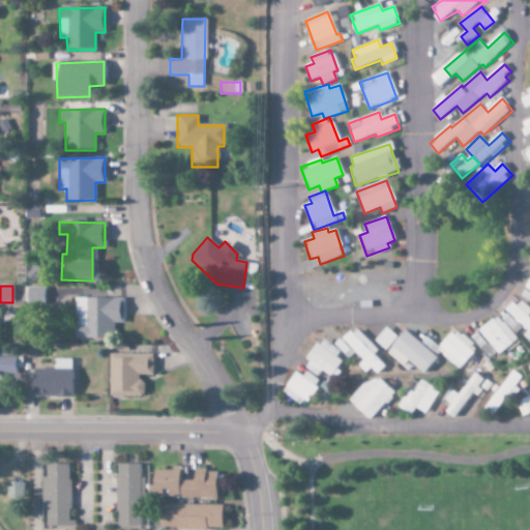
[(24,304),(43,304),(45,288),(25,287),(24,304)]
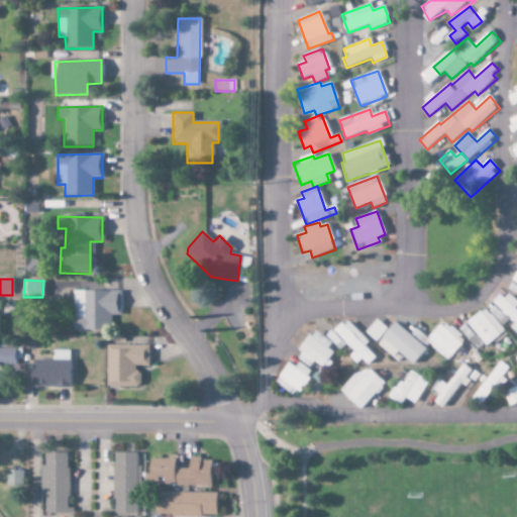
[(120,291),(73,291),(72,330),(111,330),(111,315),(119,315),(120,291)]
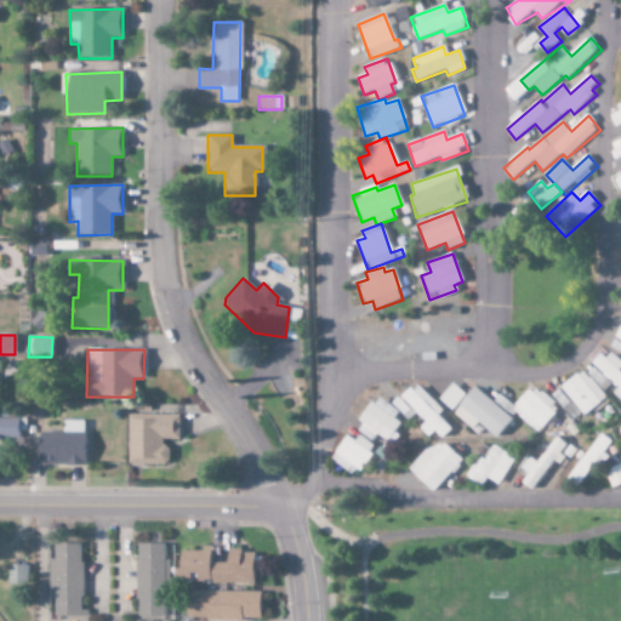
[(620,371),(617,369),(620,365),(620,362),(608,349),(592,366),(620,392),(620,371)]
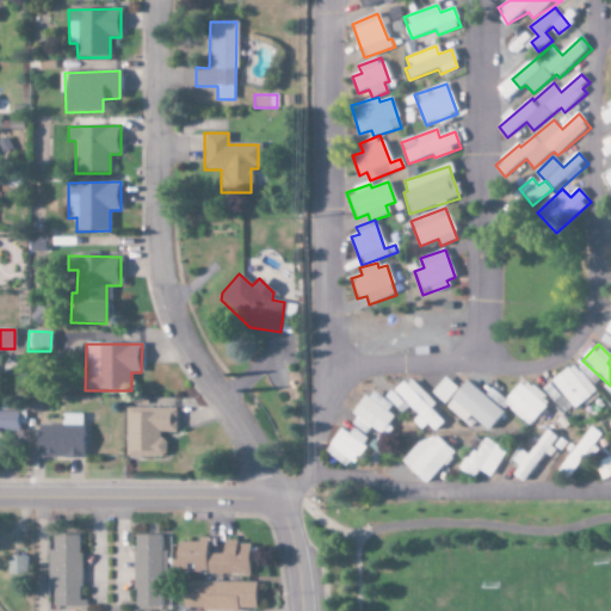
[(600,380),(587,359),(579,365),(592,386),(600,380)]
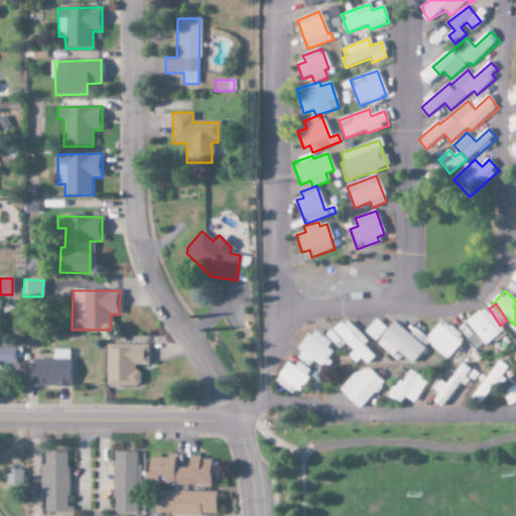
[(466,323),(485,346),(504,331),(485,307),(466,323)]
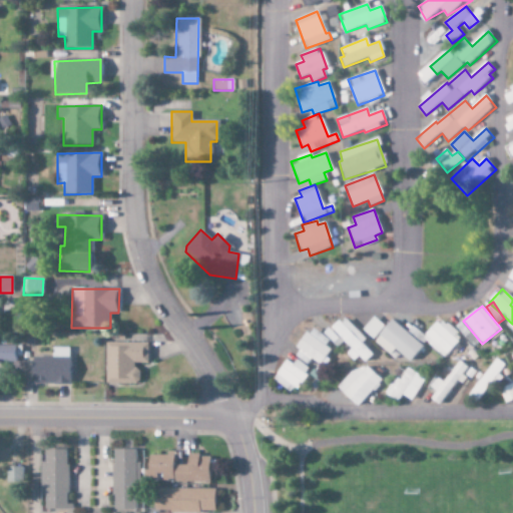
[(352,350),(347,354),(354,362),(360,357),(365,363),(373,356),(362,344),(366,340),(345,318),(332,330),(352,350)]
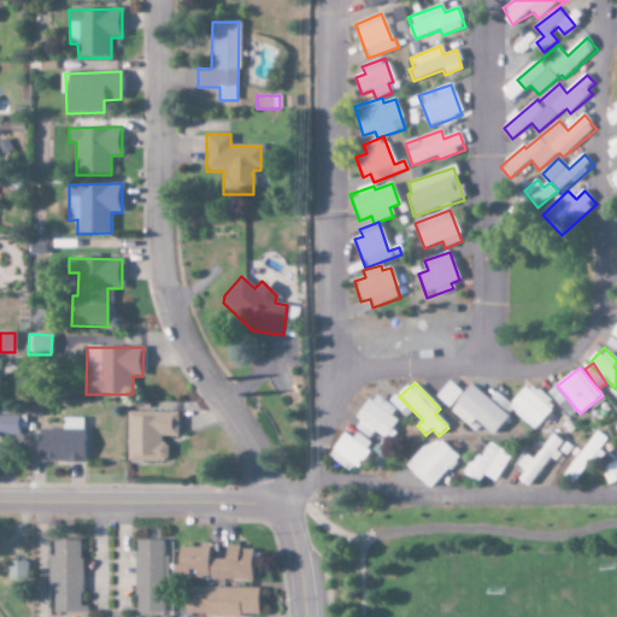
[(462,392),(448,382),(436,398),(450,409),(462,392)]
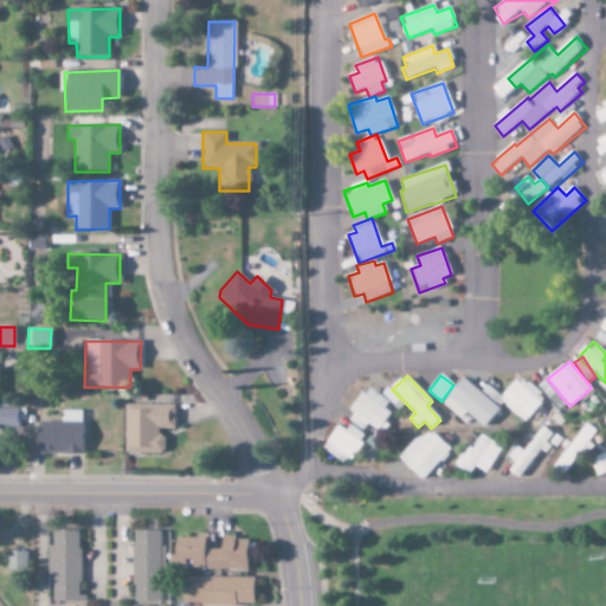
[(523,424),(546,399),(521,376),(498,401),(523,424)]
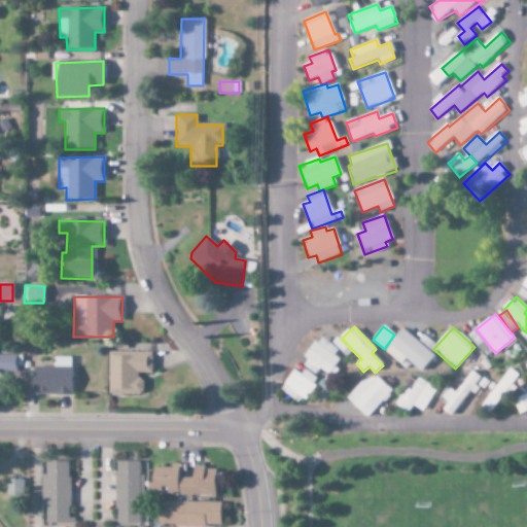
[(434,356),(403,328),(384,351),(405,370),(411,363),(420,373),(434,356)]
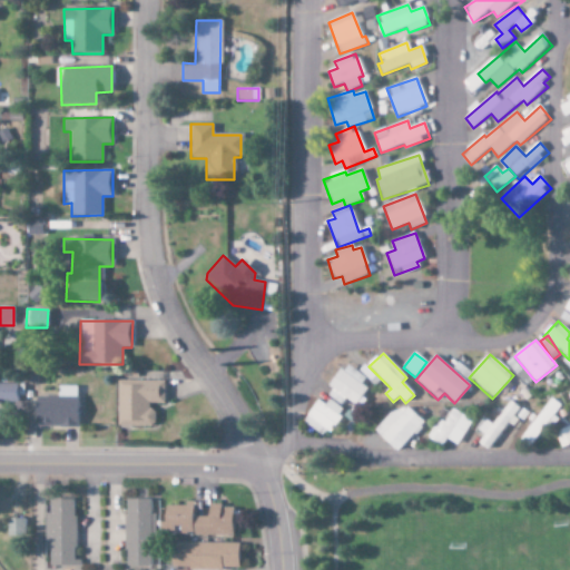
[(342,408),(347,400),(357,408),(364,399),(362,399),(369,390),(362,385),(366,379),(347,364),(325,394),(342,408)]
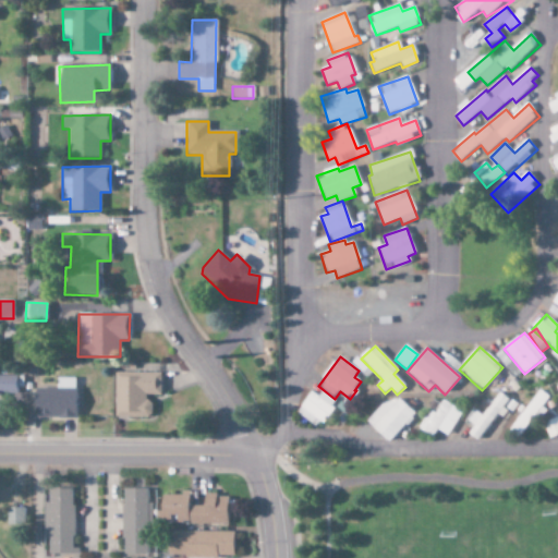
[(114,373),(113,416),(148,417),(149,395),(160,396),(160,374),(114,373)]
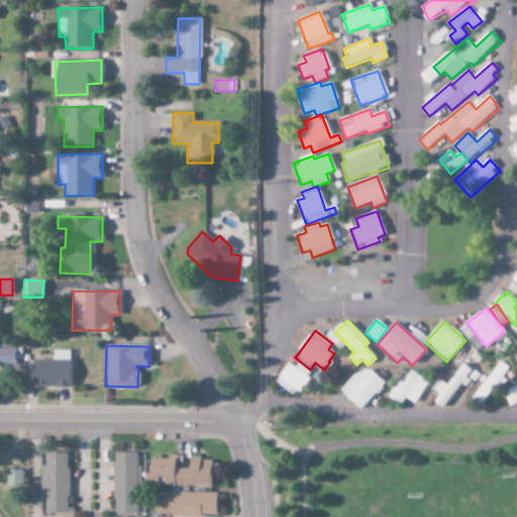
[(0,365),(14,366),(15,349),(0,348),(0,365)]
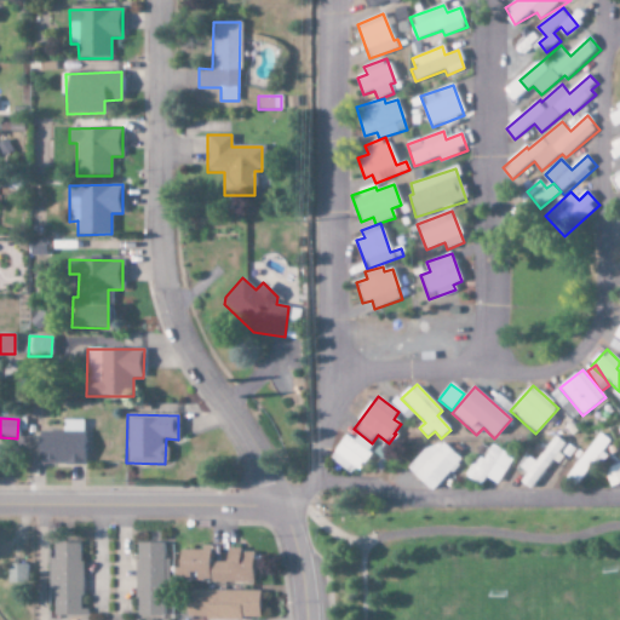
[(82,465),(82,432),(39,431),(39,464),(82,465)]
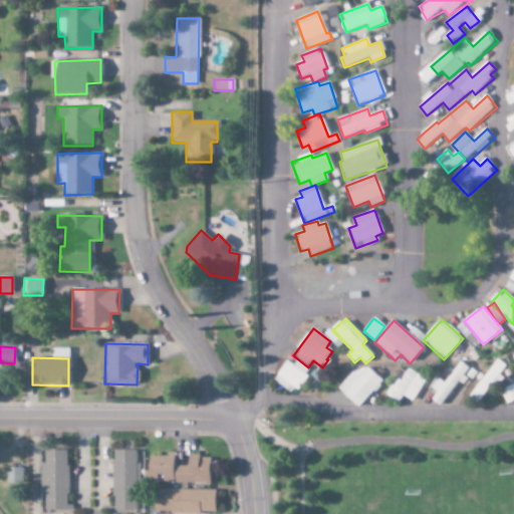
[(287,357),(274,380),(296,394),(309,370),(287,357)]
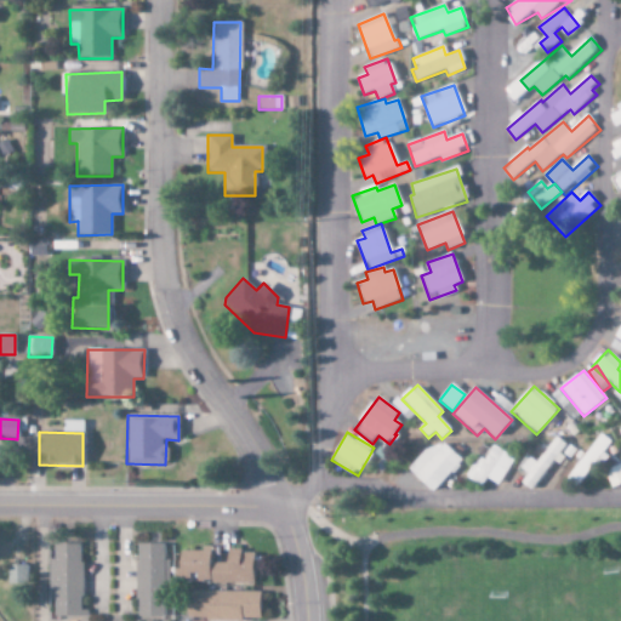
[(528,457),(519,468),(527,474),(519,483),(533,493),(569,448),(556,437),(535,463),(528,457)]
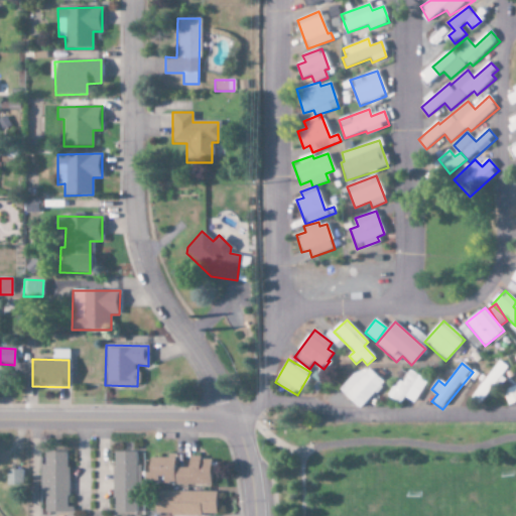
[(359,410),(384,384),(364,365),(339,391),(359,410)]
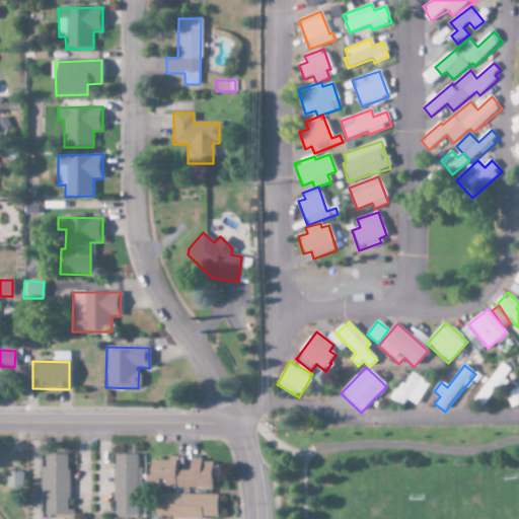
[(401,408),(406,399),(415,405),(430,385),(412,372),(402,384),(399,382),(388,397),(401,408)]
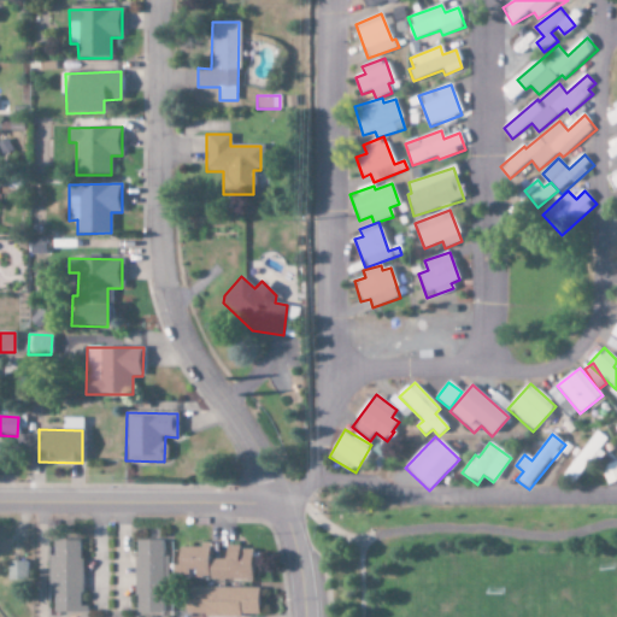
[(81,540),(52,540),(52,556),(47,556),(47,612),(81,612),(81,540)]
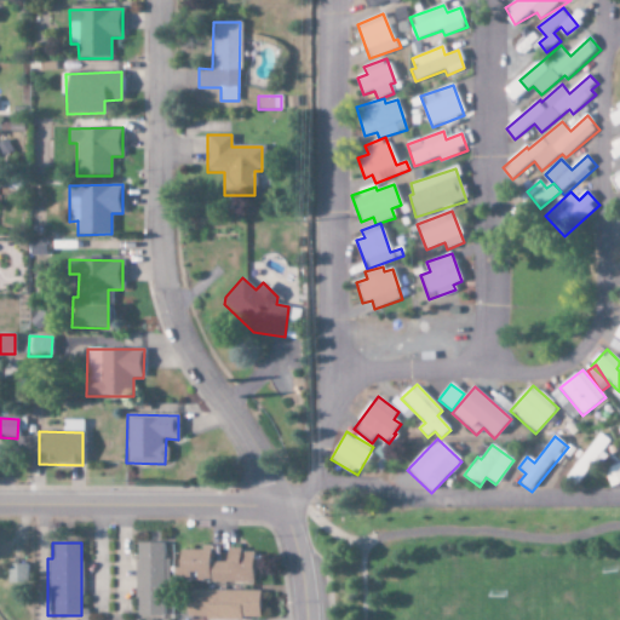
[(135,544),(136,616),(166,616),(166,558),(164,558),(164,544),(135,544)]
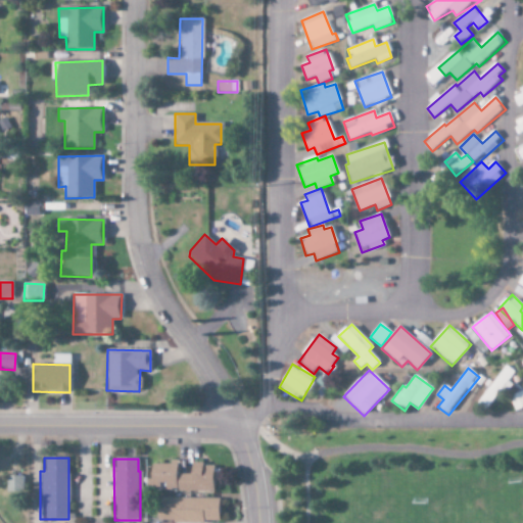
[(150,463),(150,479),(146,479),(146,490),(158,490),(158,484),(164,484),(164,489),(176,490),(176,464),(150,463)]
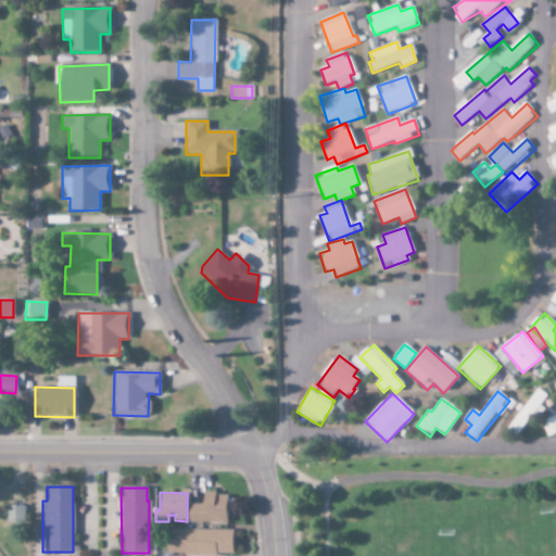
[(226,523),(226,510),(228,510),(228,494),(202,494),(202,505),(189,504),(188,522),(226,523)]
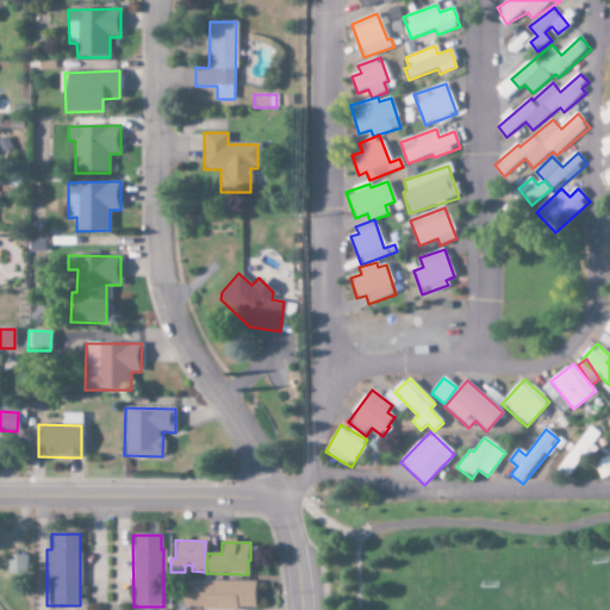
[(254,609),(254,583),(184,580),(182,609),(254,609)]
